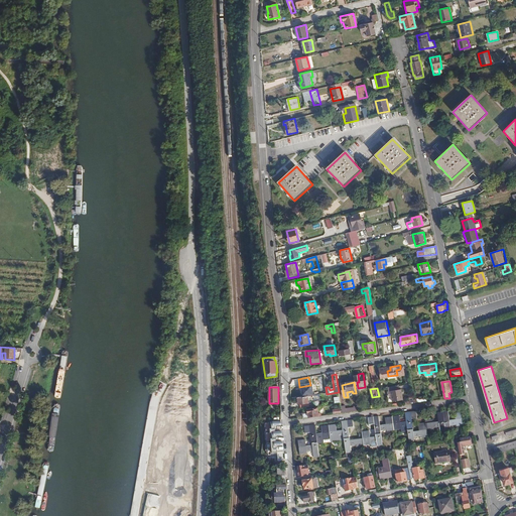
[(401,389),(387,391),(388,397),(391,396),(392,402),(403,400),(401,389)]
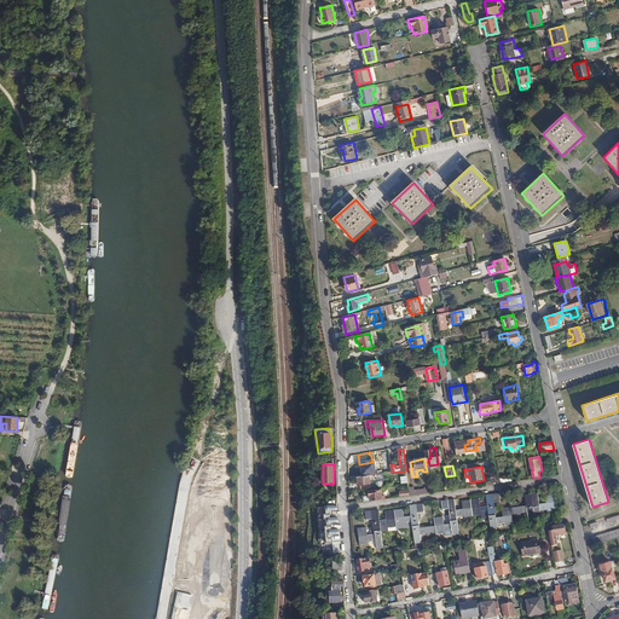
[(360,476),(358,478),(358,485),(360,485),(360,490),(370,489),(369,479),(374,479),(372,475),(368,476),(360,476)]
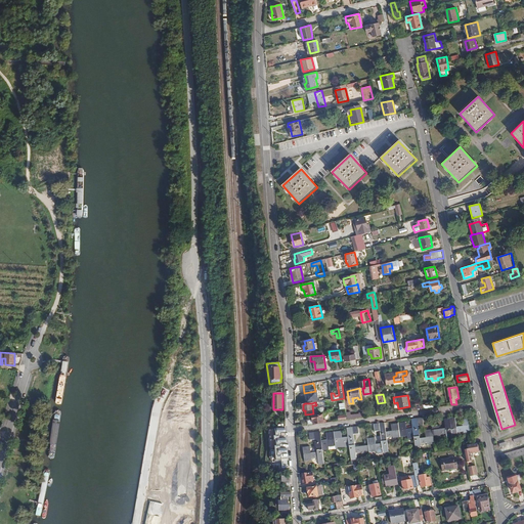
[(385,407),(387,415),(394,413),(394,410),(393,405),(385,406),(385,407)]
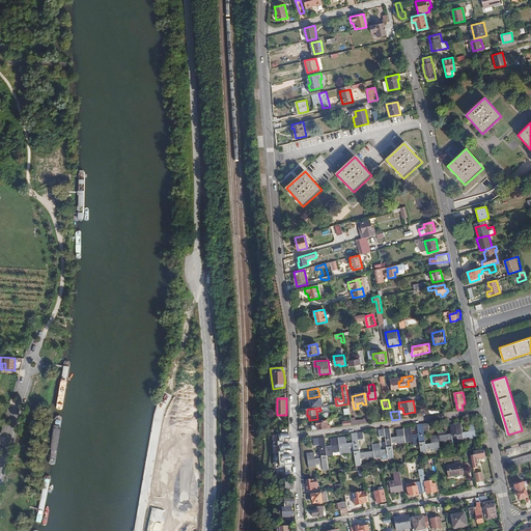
[(328,420),(317,421),(317,425),(312,426),(312,430),(318,429),(331,428),(331,425),(329,426),(328,420)]
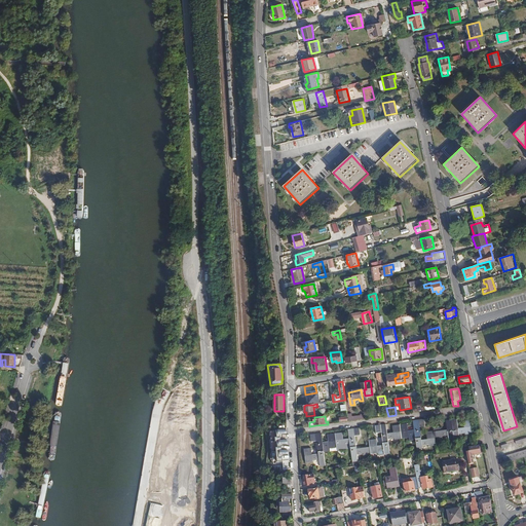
[(458,429),(457,420),(446,421),(447,430),(426,434),(427,440),(421,441),(419,428),(425,427),(424,420),(413,422),(414,430),(408,431),(407,425),(392,427),(393,434),(387,434),(386,425),(375,426),(376,434),(382,434),(383,446),(377,447),(376,440),(369,441),(370,448),(357,449),(354,438),(360,437),(359,429),(347,430),(349,440),(343,440),(342,434),(328,436),(329,443),(322,443),(321,435),(309,436),(310,443),(316,443),(317,455),(312,456),(311,449),(304,451),(306,464),(313,462),(313,461),(318,461),(320,467),(326,466),(323,449),(330,448),(330,453),(337,452),(336,449),(344,448),(343,446),(350,446),(352,463),(358,462),(357,456),(363,455),(363,456),(378,454),(378,453),(384,452),(384,455),(390,454),(388,440),(393,440),(393,441),(409,439),(409,437),(415,437),(417,451),(422,450),(422,447),(427,446),(427,447),(436,446),(435,440),(442,439),(442,438),(448,437),(449,443),(460,441),(459,435),(465,434),(465,436),(473,434),(472,420),(463,421),(464,428),(458,429)]
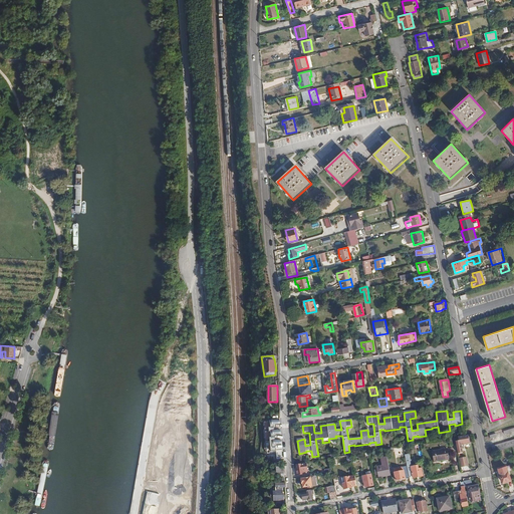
[(468,436),(456,438),(459,454),(463,453),(461,445),(470,444),(468,436)]
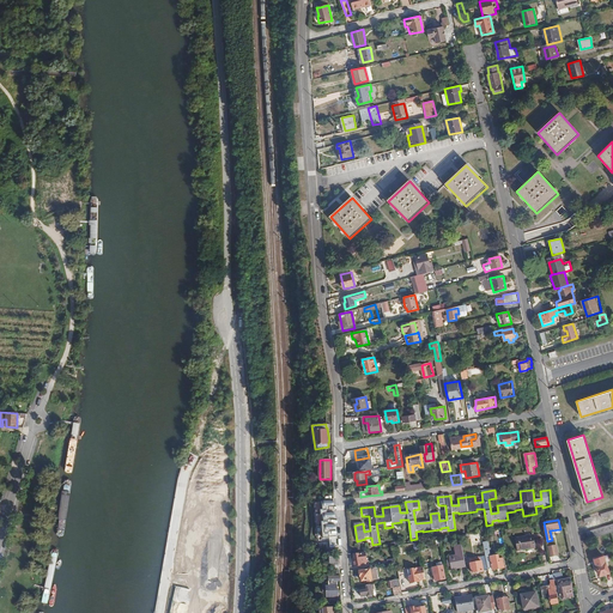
[(612,523),(587,532),(589,540),(612,532),(612,523)]
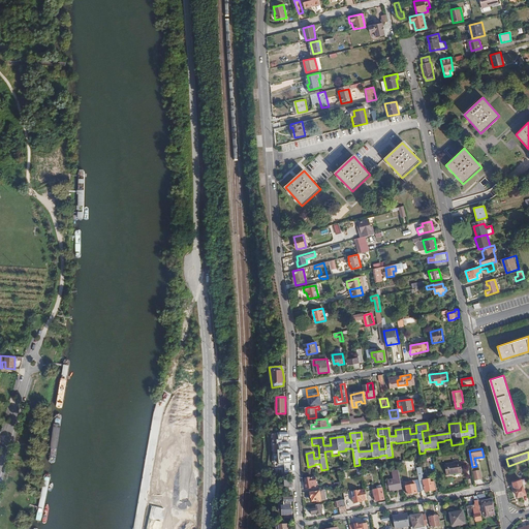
[(462,472),(461,462),(445,465),(447,475),(462,472)]
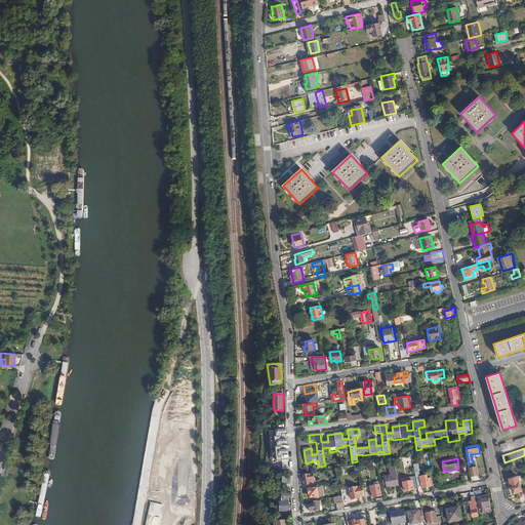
[(387,488),(400,485),(396,467),(390,468),(391,476),(385,477),(387,488)]
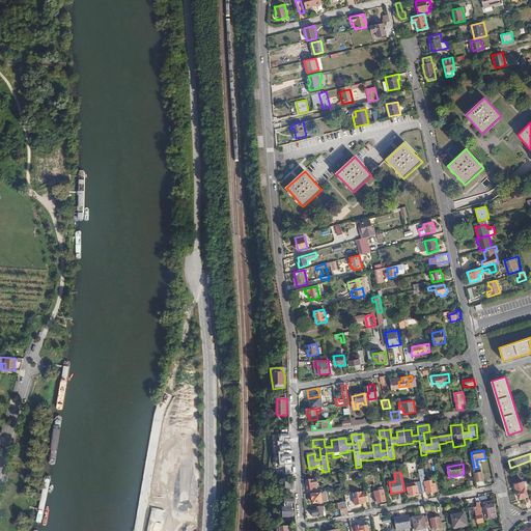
[(318,486),(317,479),(306,481),(308,491),(313,490),(313,487),(318,486)]
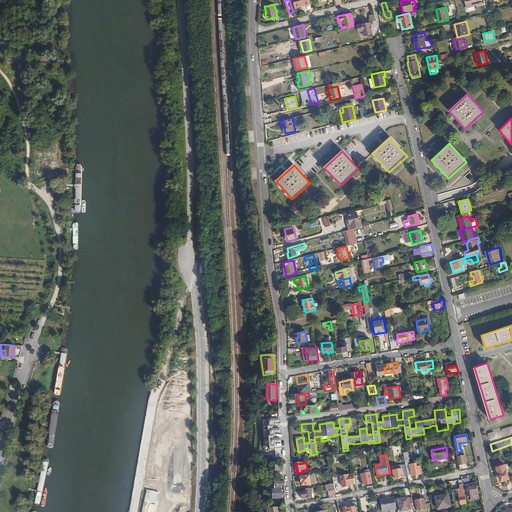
[(405,463),(406,464),(407,474),(411,474),(412,476),(422,474),(420,467),(410,468),(409,462),(405,463)]
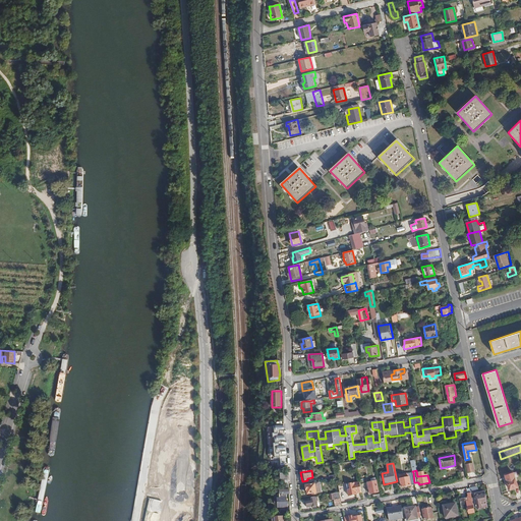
[(288,482),(287,472),(280,474),(281,481),(285,481),(285,483),(288,482)]
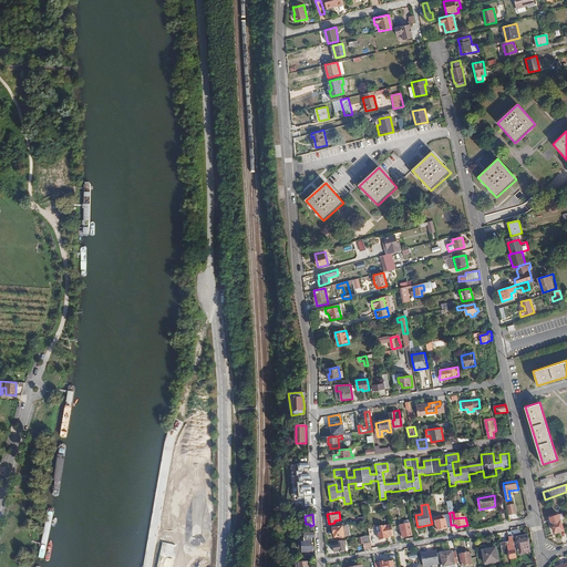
[(437,531),(452,528),(451,525),(450,514),(435,517),(437,531)]
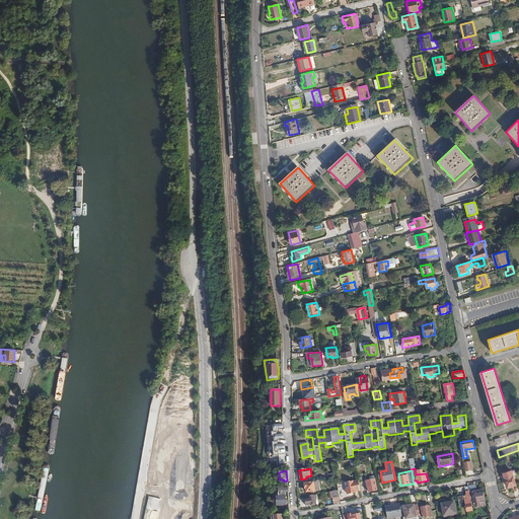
[(517,485),(512,471),(504,473),(509,488),(517,485)]
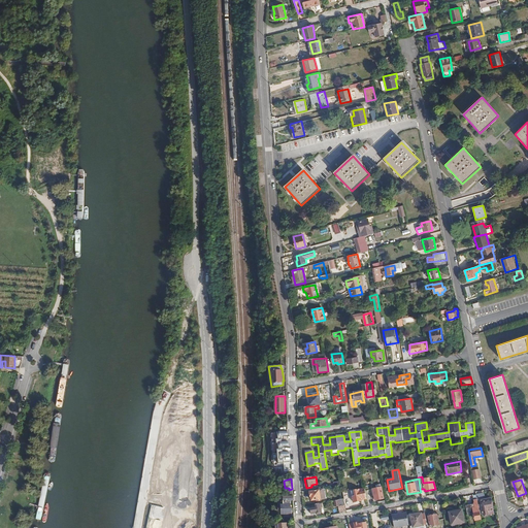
[(382,488),(373,490),(375,500),(384,498),(382,488)]
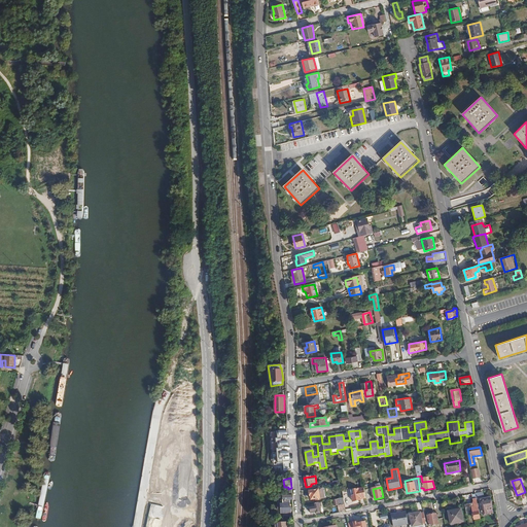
[(361,498),(366,498),(364,488),(351,491),(352,501),(361,500),(361,498)]
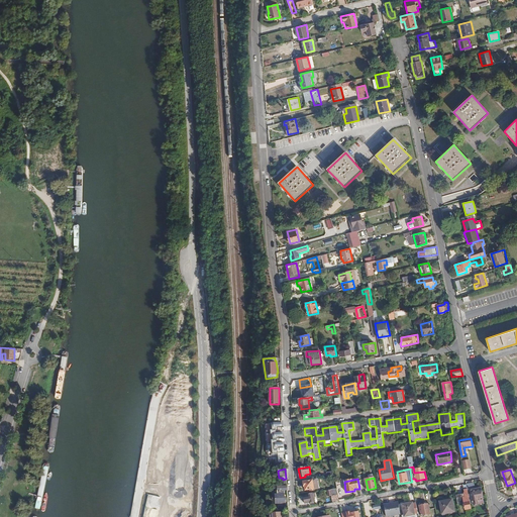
[(317,489),(316,480),(304,482),(305,491),(317,489)]
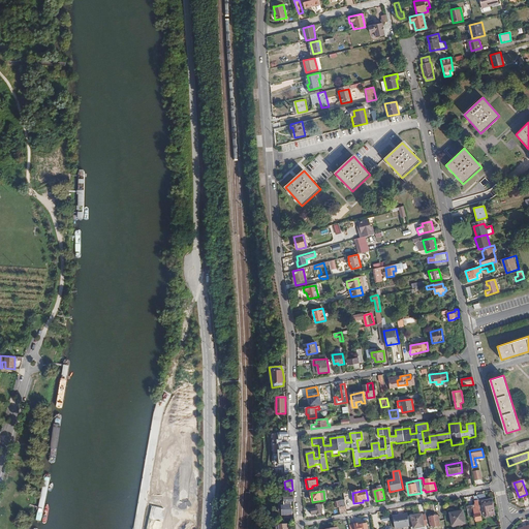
[(293,502),(292,498),(283,498),(283,502),(284,502),(285,515),(291,514),(291,506),(292,506),(292,502),(293,502)]
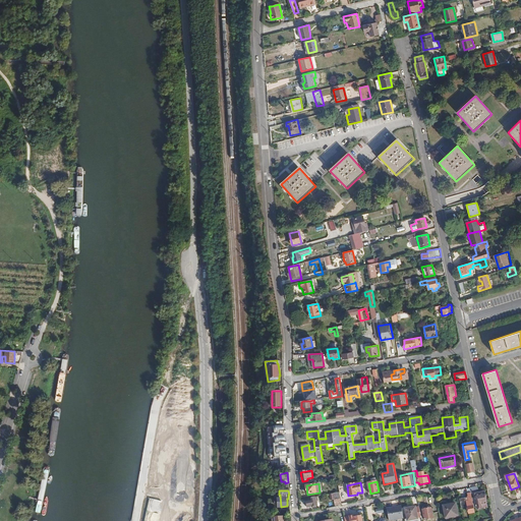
[(474,515),(475,514),(472,495),(471,494),(471,493),(468,494),(468,498),(459,499),(461,509),(468,508),(469,514),(473,514),(474,515)]
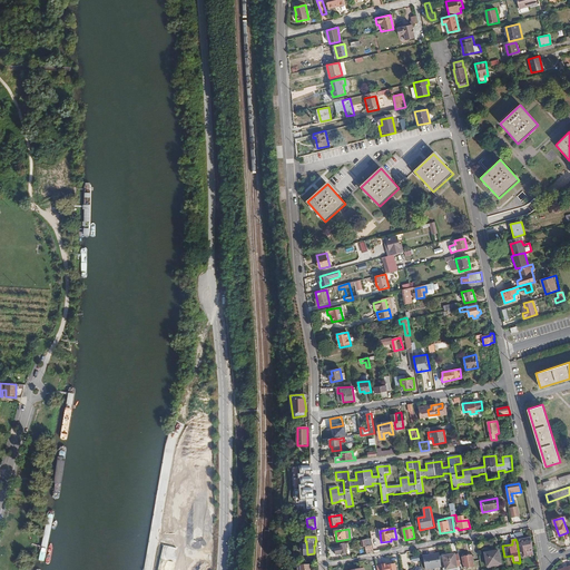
[(530,539),(524,540),(520,540),(522,558),(529,557),(528,553),(533,552),(530,539)]
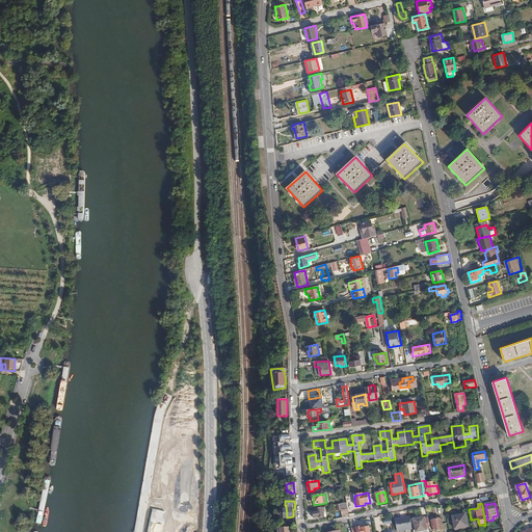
[(314,517),(314,519),(324,516),(323,512),(325,512),(324,508),(317,509),(317,511),(313,512),(313,513),(313,516),(314,517)]
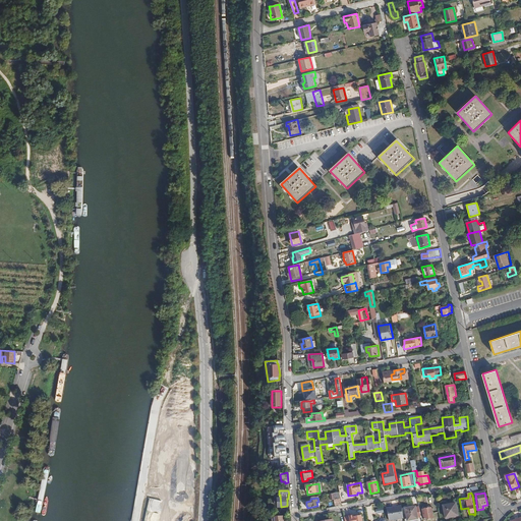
[(158,520),(162,501),(150,499),(145,520),(158,520)]
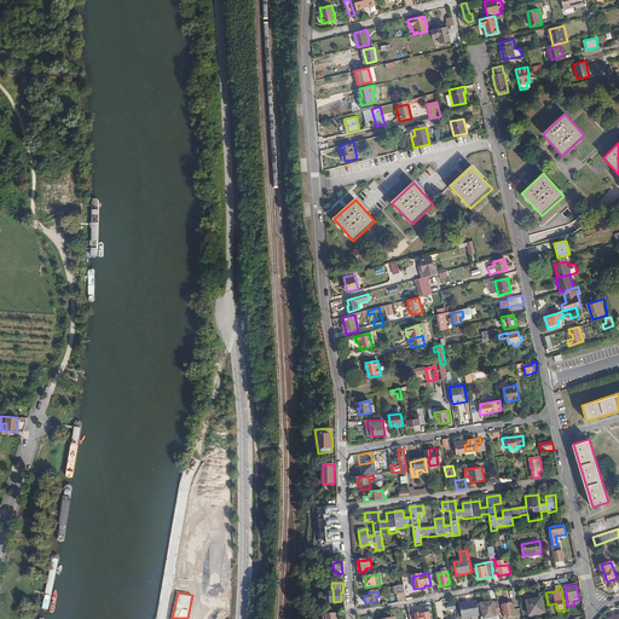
[(544,613),(542,599),(526,602),(530,617),(544,613)]
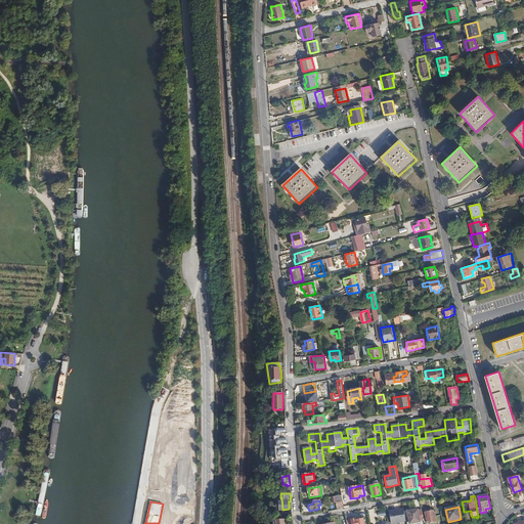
[(391,523),(406,521),(403,509),(389,511),(391,523)]
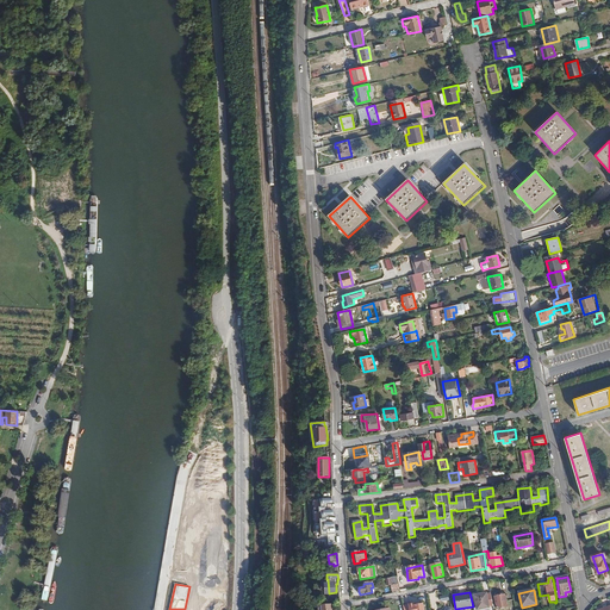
[(490,608),(487,593),(475,596),(478,609),(490,608)]
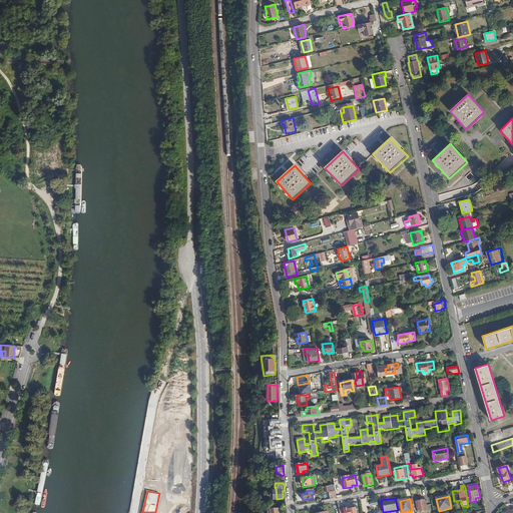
[(423,506),(422,501),(416,502),(418,512),(427,511),(426,506),(423,506)]
